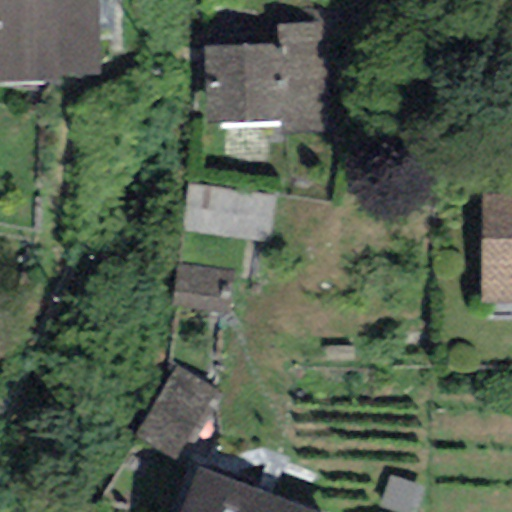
[(0,0),(0,68),(91,65),(90,0),(0,0)]
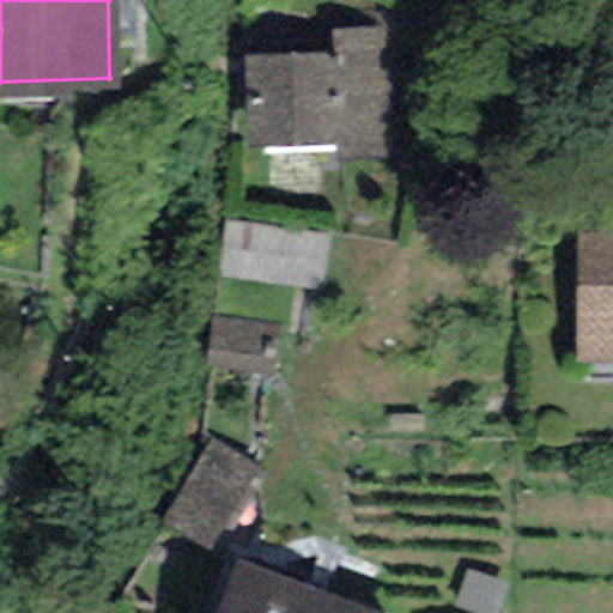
[(243,58),(247,149),(333,145),(334,161),(406,157),(401,26),(331,30),(332,53),(243,58)]
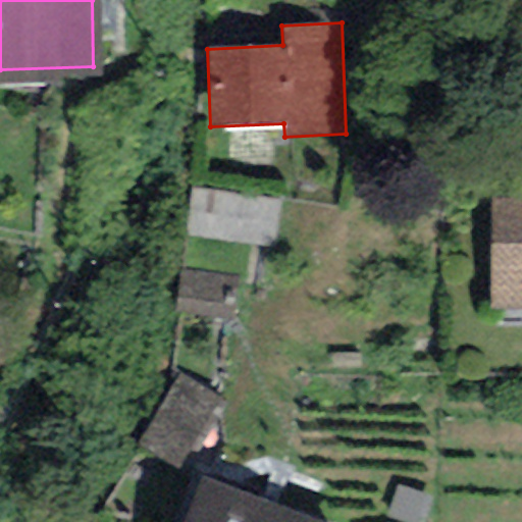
[(521,196),(489,196),(490,308),(521,307),(521,196)]
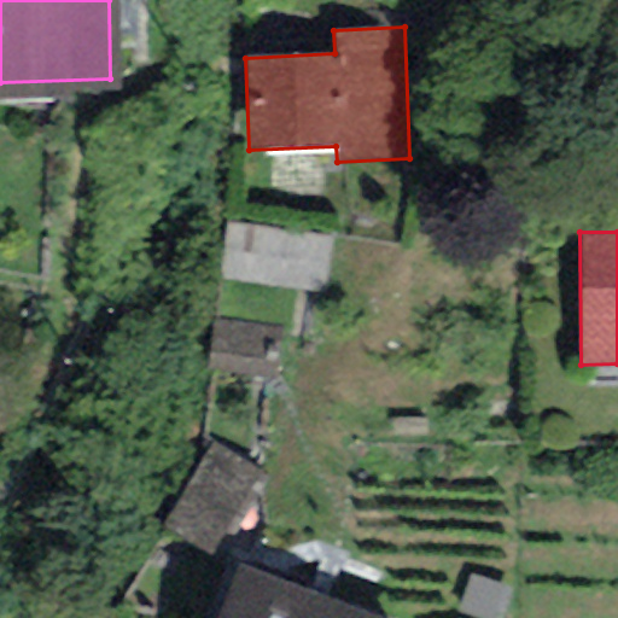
[(275,338),(215,330),(211,366),(280,374),(275,338)]
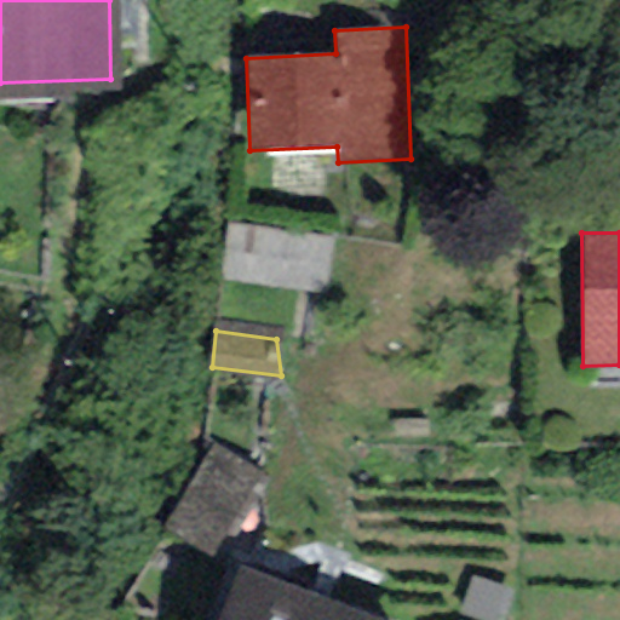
[(268,476),(219,446),(171,522),(219,552),(268,476)]
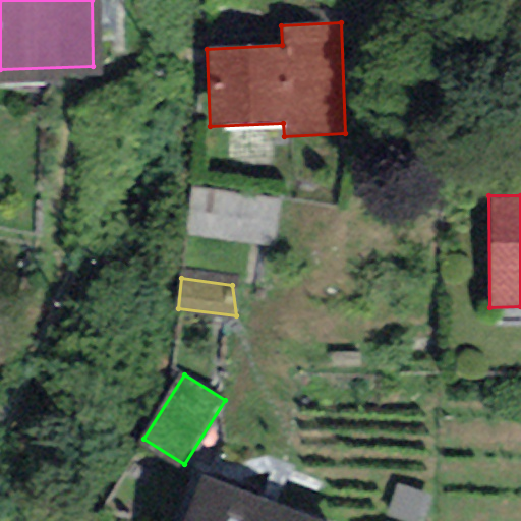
[(203,462),(180,520),(331,520),(335,512),(203,462)]
